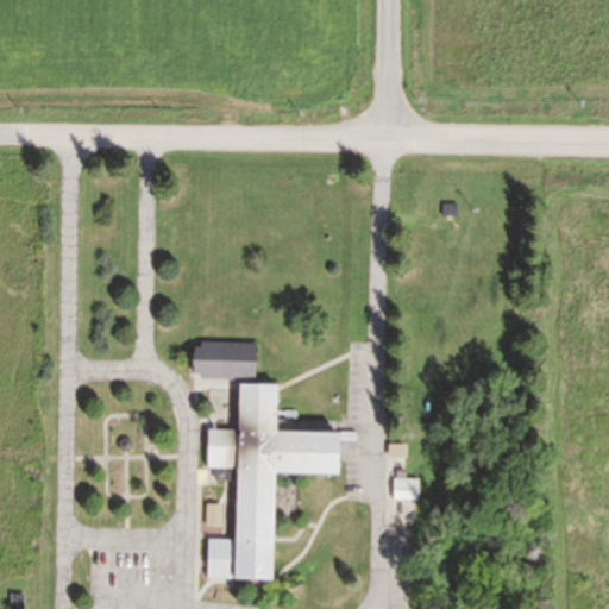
[(459,207),(444,207),(444,218),(459,218),(459,207)]
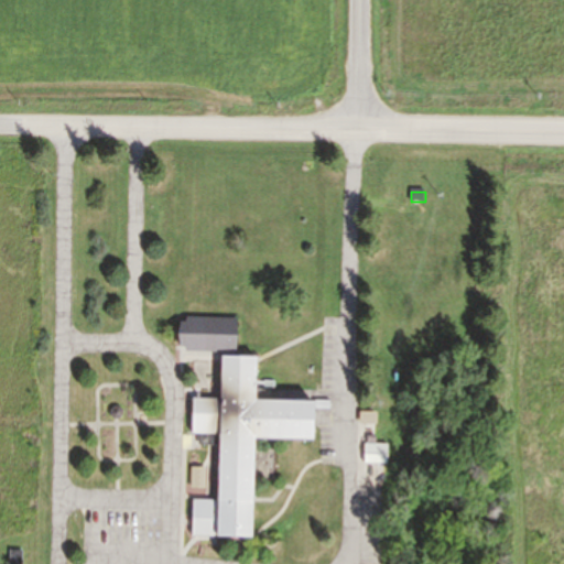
[(181,322),(181,348),(239,348),(239,322),(181,322)]
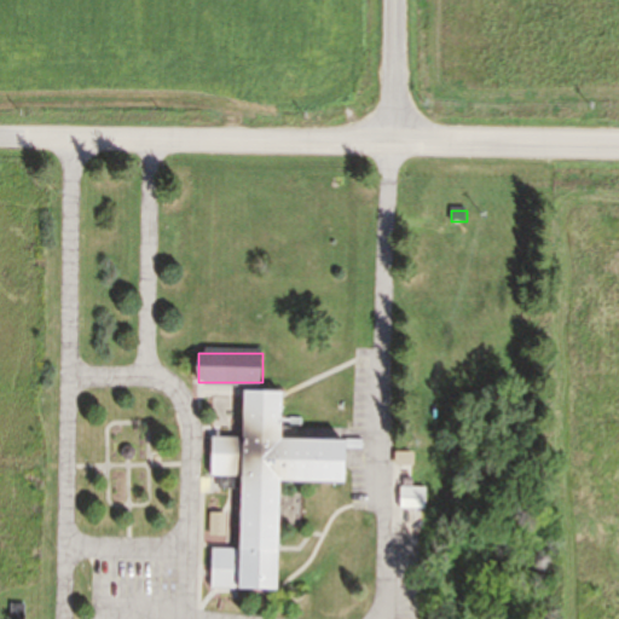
[(242,392),(242,437),(209,437),(209,479),(241,479),(241,550),(209,550),(209,591),(283,591),(283,476),(348,476),(348,440),(283,440),(283,392),(242,392)]
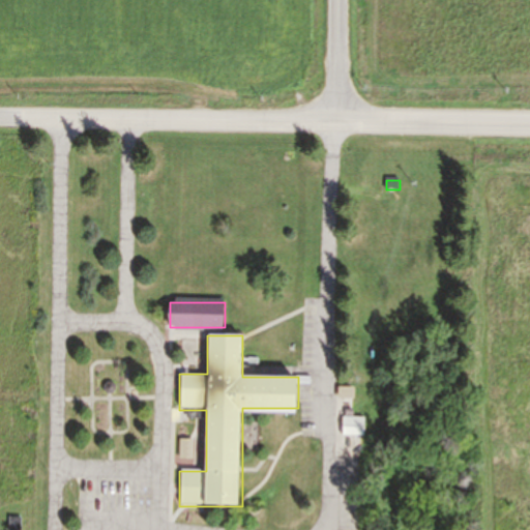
[(339,387),(340,399),(355,399),(355,387),(339,387)]
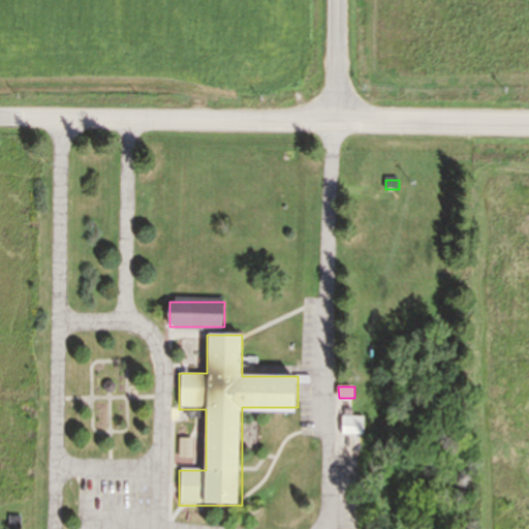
[(343,416),(344,434),(365,434),(364,415),(343,416)]
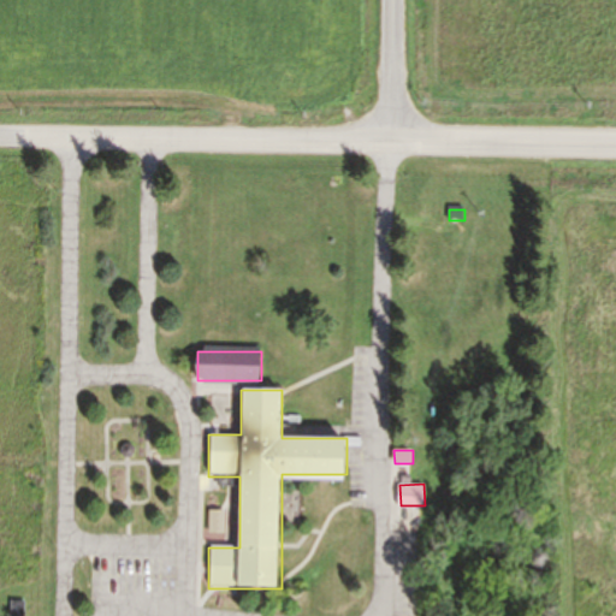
[(227,511),(211,511),(211,533),(227,533),(227,511)]
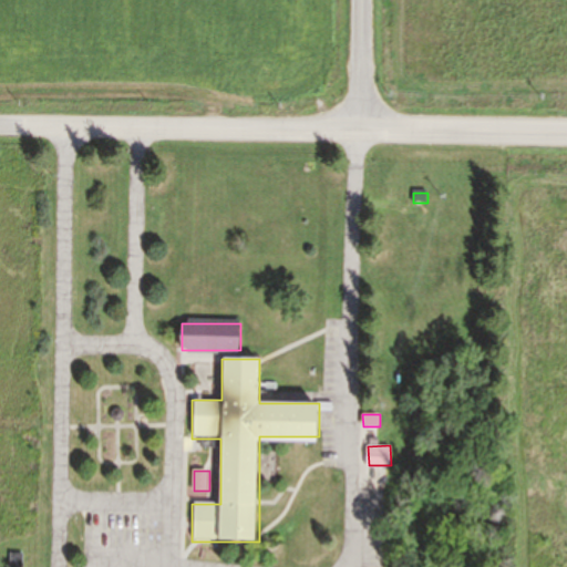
All buildings are outlined.
